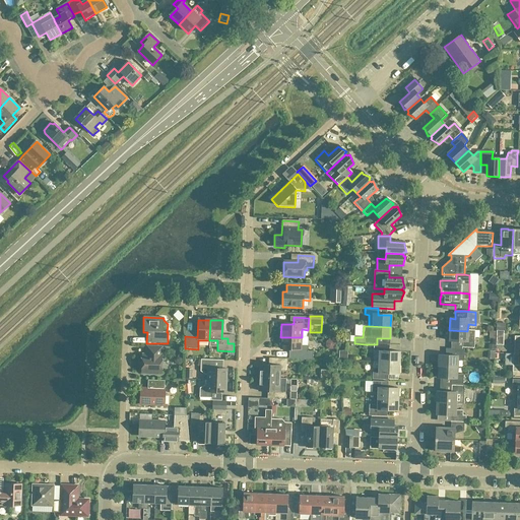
[(474,331),(467,331),(449,330),(449,342),(462,342),(462,348),(474,348),(474,331)]
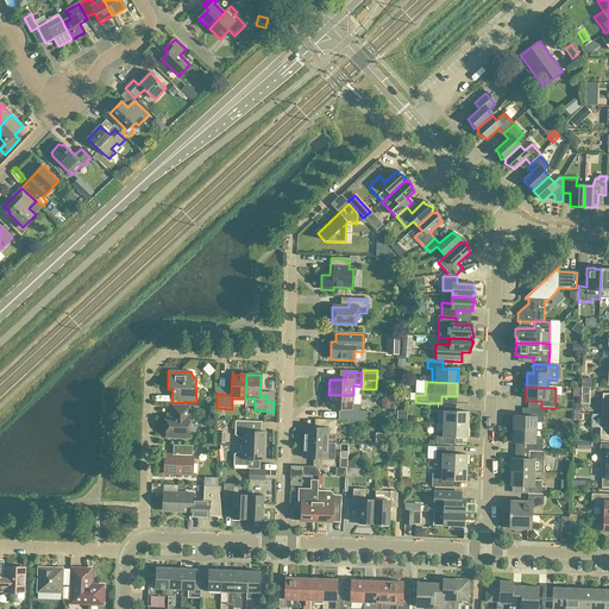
[(360,406),(352,406),(353,395),(328,395),(328,410),(343,410),(343,421),(366,422),(366,413),(359,413),(360,406)]
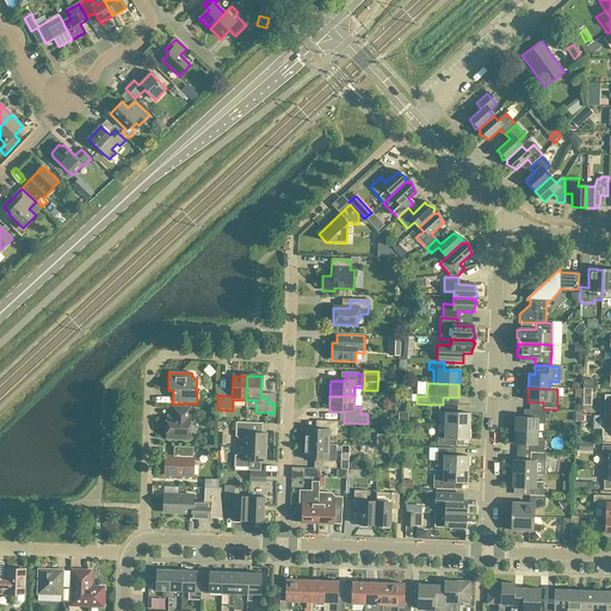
[(457,406),(443,405),(439,405),(439,413),(445,413),(445,426),(469,427),(469,414),(457,414),(457,406)]
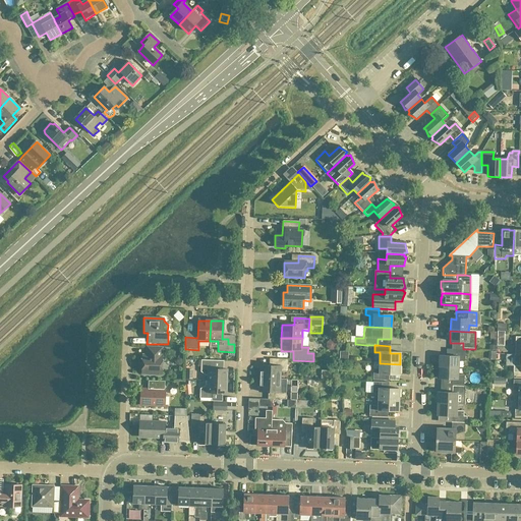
[(162,356),(161,356),(162,349),(147,348),(147,356),(142,355),(141,374),(162,375),(162,356)]
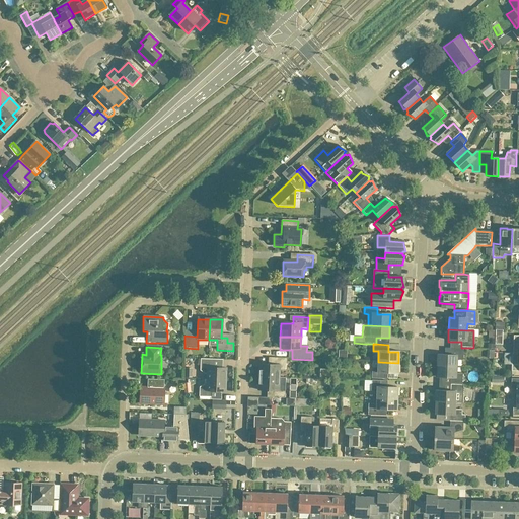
[(437,355),(437,367),(456,367),(456,361),(462,361),(463,350),(455,349),(455,356),(437,355)]
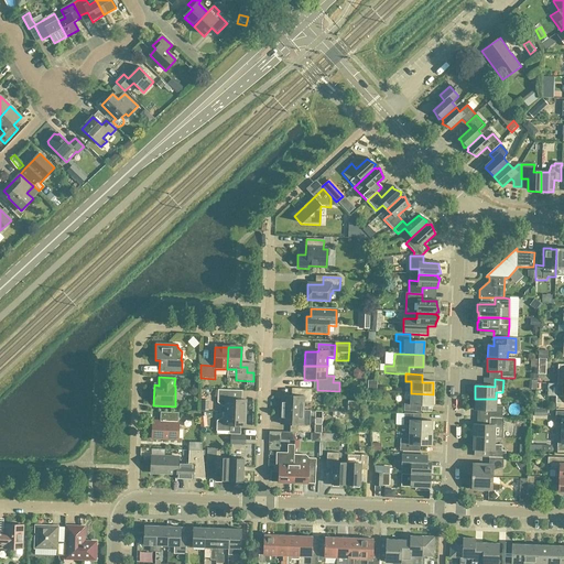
[(367,391),(377,391),(377,382),(368,381),(367,391)]
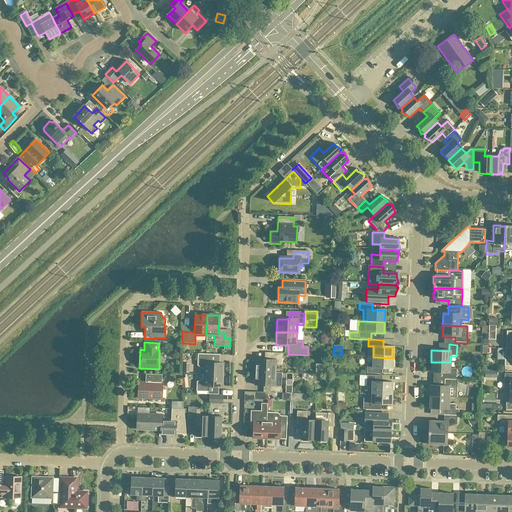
[(498,357),(498,348),(489,348),(489,357),(498,357)]
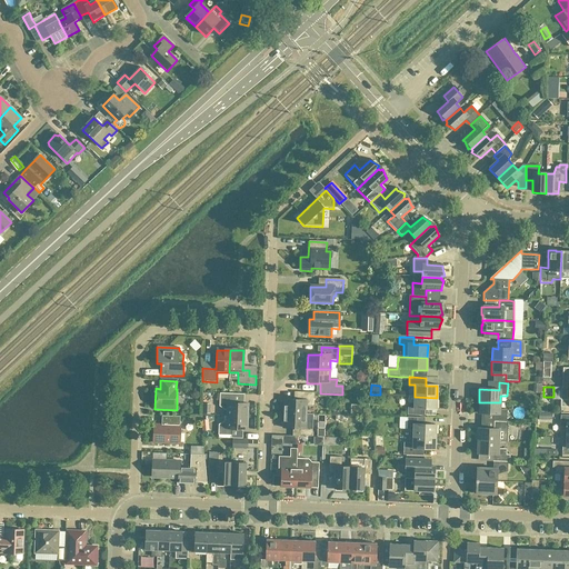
[(283,400),(283,415),(306,416),(307,406),(313,406),(313,393),(299,392),(299,400),(283,400)]
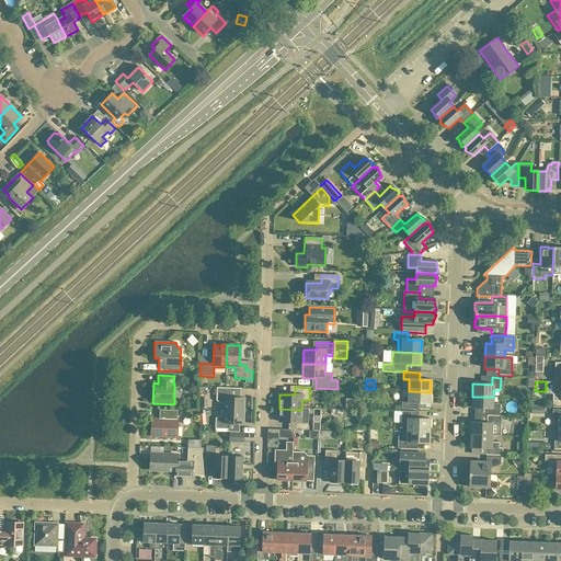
[(224,411),(244,412),(244,399),(229,399),(230,389),(217,389),(216,401),(221,405),(224,405),(224,411)]
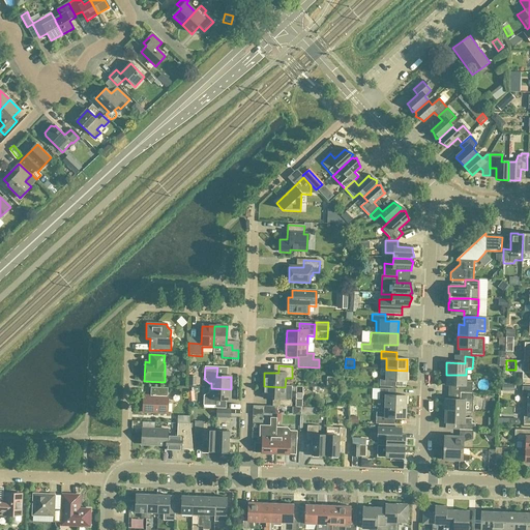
[(407,371),(386,370),(385,377),(380,376),(380,387),(395,388),(395,382),(407,382),(407,371)]
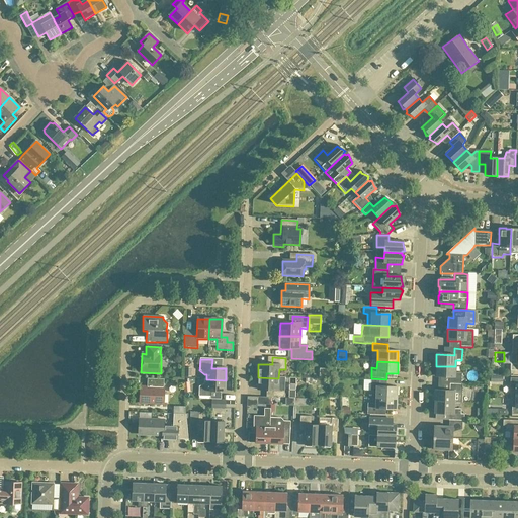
[(455,366),(436,366),(435,377),(449,377),(449,384),(461,384),(461,373),(455,373),(455,366)]
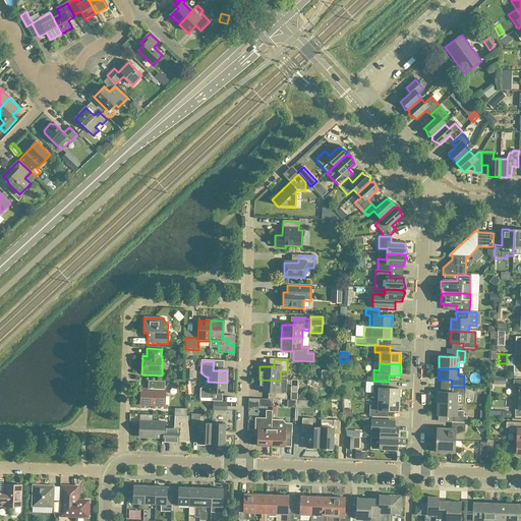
[(272,400),(273,400),(286,401),(287,381),(280,381),(259,380),(258,393),(273,393),(272,400)]
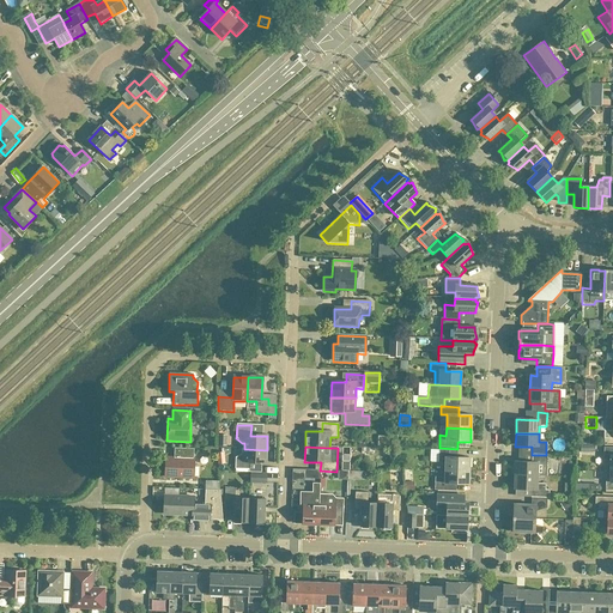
[(165,478),(193,479),(194,460),(193,460),(194,449),(174,448),(174,459),(165,459),(165,478)]
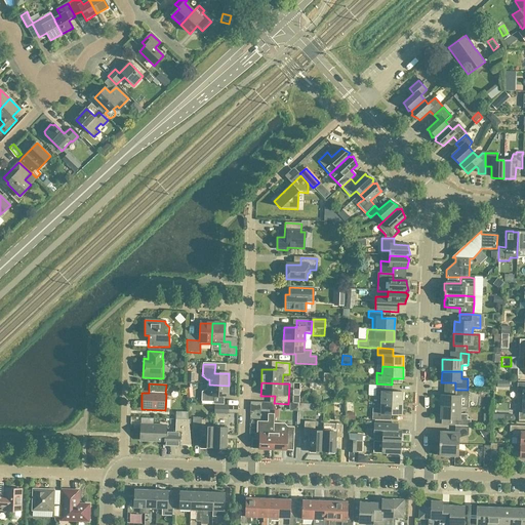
[(229,386),(209,385),(208,390),(207,390),(201,393),(201,402),(213,403),(213,397),(228,397),(229,386)]
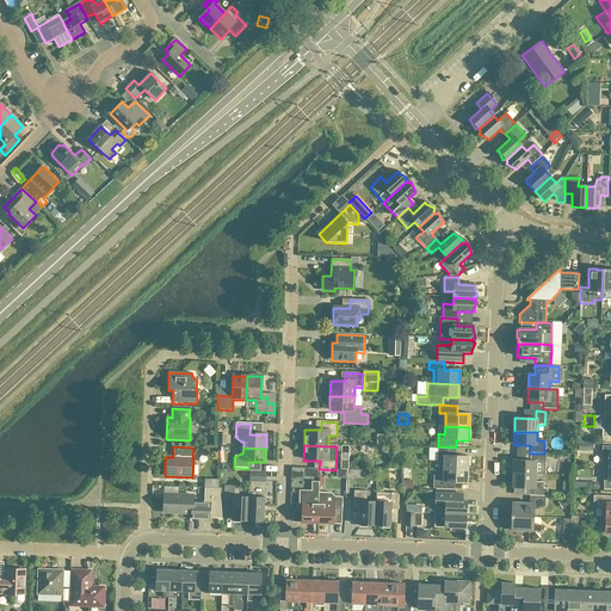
[(456,457),(456,450),(438,449),(437,462),(444,462),(443,469),(468,470),(468,457),(456,457)]
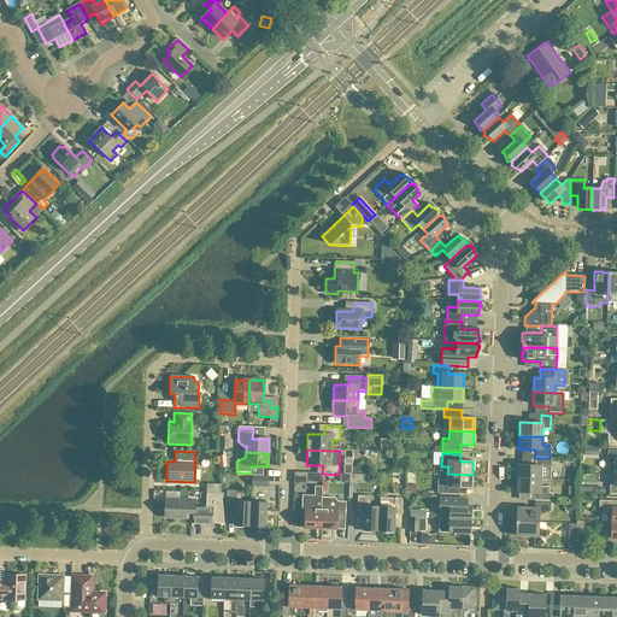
[(535,465),(518,465),(517,479),(541,480),(550,481),(551,459),(535,458),(535,465)]
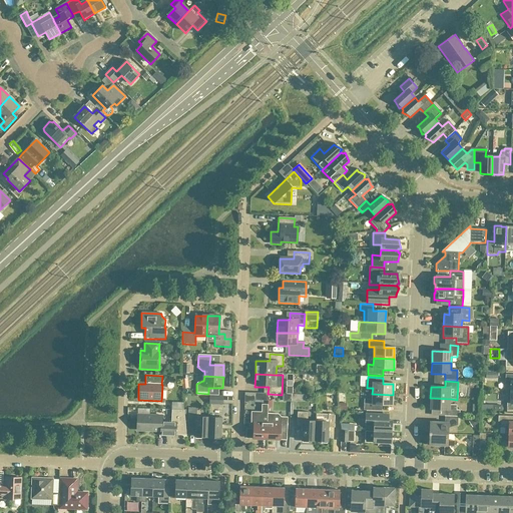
[(382,412),(382,406),(392,406),(393,395),(372,394),(372,401),(364,400),(364,411),(382,412)]
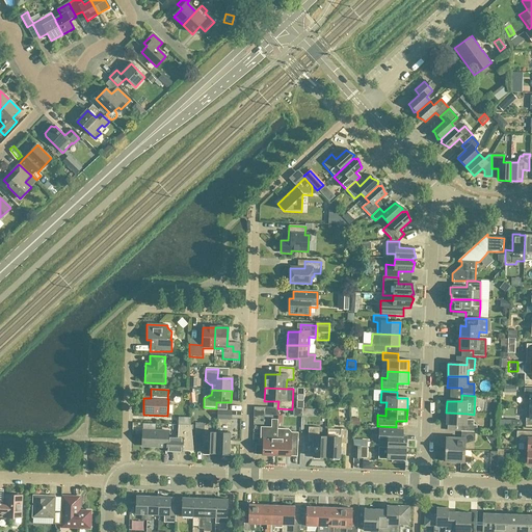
[(217,411),(217,420),(231,420),(231,411),(217,411)]
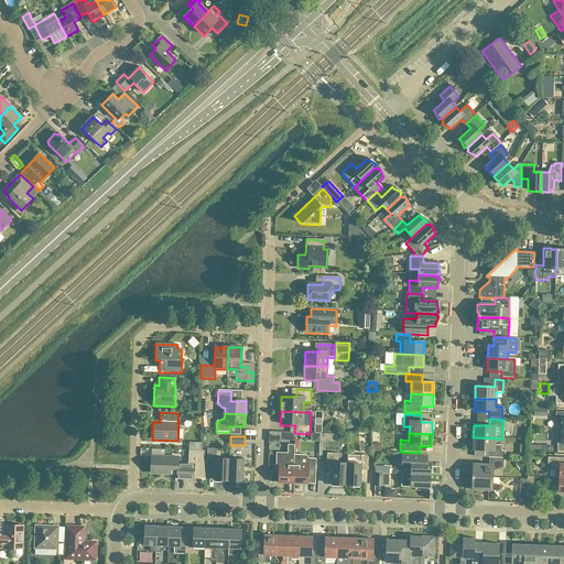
[(473,437),(473,451),(488,452),(487,458),(489,458),(503,459),(505,459),(506,452),(501,452),(501,446),(494,446),(495,438),(473,437)]
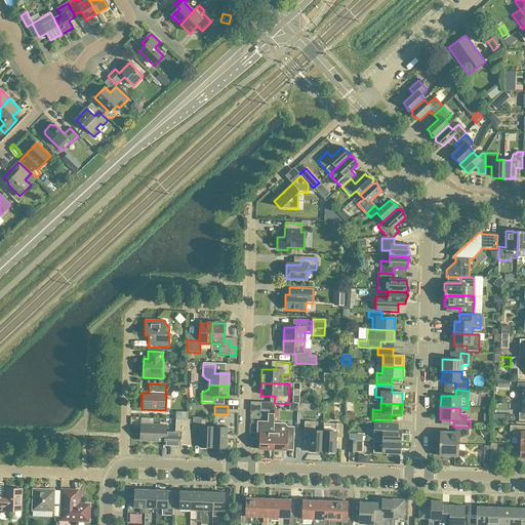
[(349,414),(348,420),(355,422),(357,415),(349,414)]
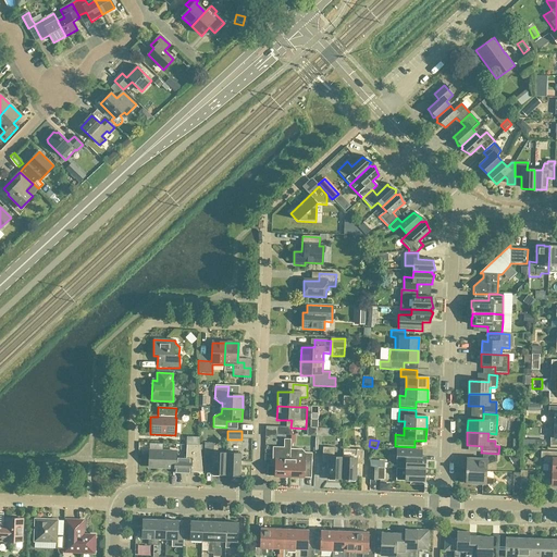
[(274,478),(289,478),(291,453),(291,449),(291,442),(285,442),(285,449),(273,449),(273,459),(275,459),(274,478)]
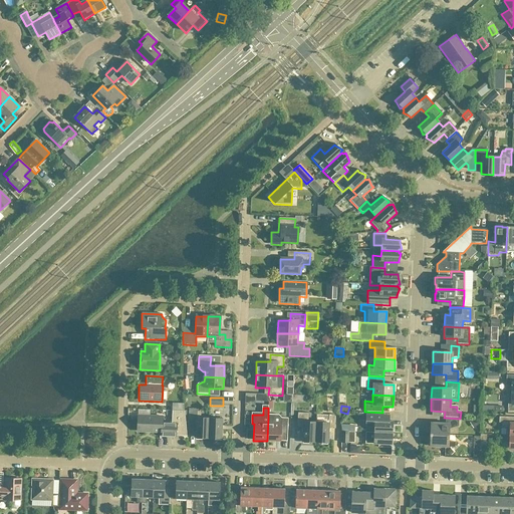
[(196,439),(208,439),(209,419),(201,419),(202,410),(189,410),(188,424),(196,424),(196,439)]
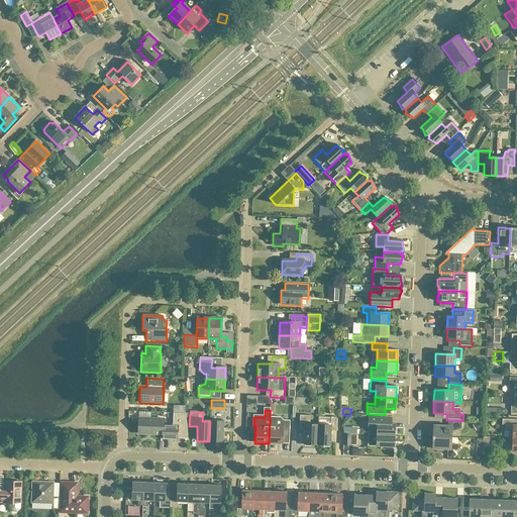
[(163,420),(138,419),(138,434),(162,435),(162,439),(177,440),(177,438),(188,439),(188,436),(186,414),(173,413),(173,426),(163,426),(163,420)]
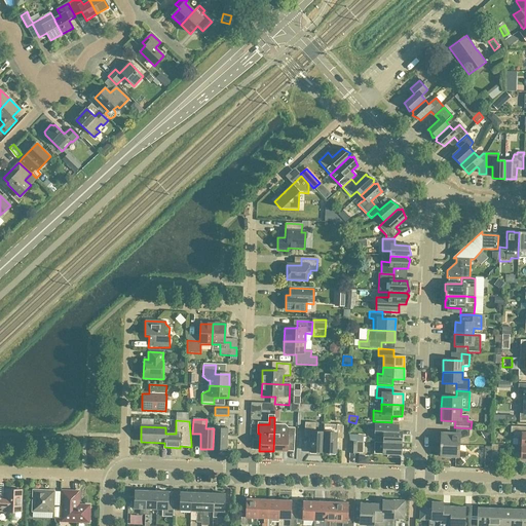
[(309,453),(323,453),(324,433),(315,433),(315,423),(304,423),(304,438),(310,438),(309,453)]
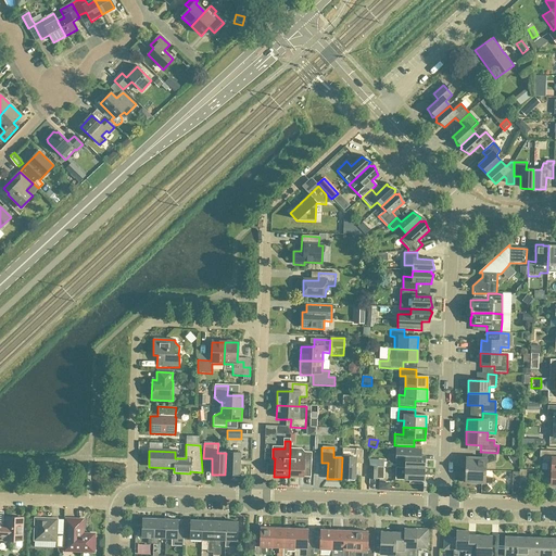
[(290,449),(290,452),(289,477),(303,478),(304,466),(311,466),(312,453),(304,453),(302,450),(290,449)]
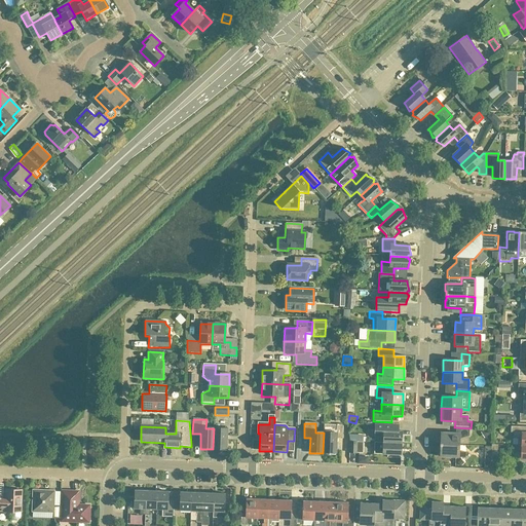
[(336,439),(342,439),(342,425),(336,425),(336,434),(324,433),(323,453),(335,454),(336,439)]
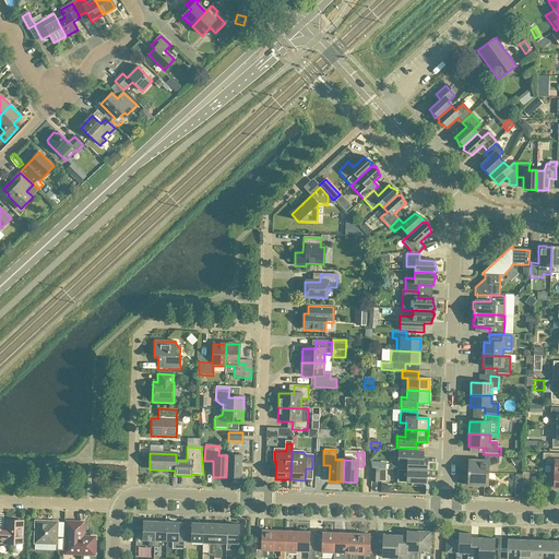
[(407,465),(407,471),(426,472),(427,460),(423,459),(423,452),(399,452),(397,465),(407,465)]
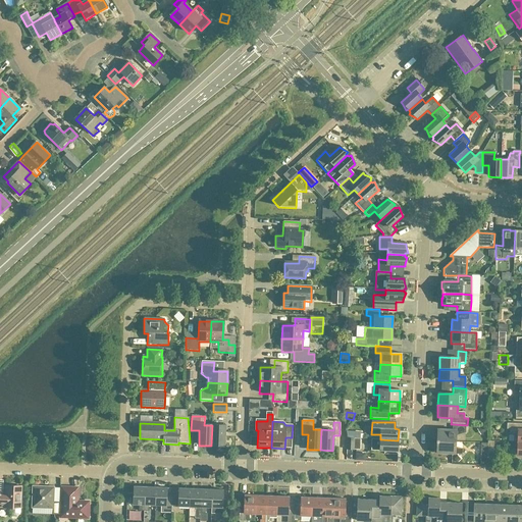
[(436,441),(456,442),(456,436),(465,433),(466,425),(453,424),(452,430),(436,430),(435,437),(436,437),(436,441)]
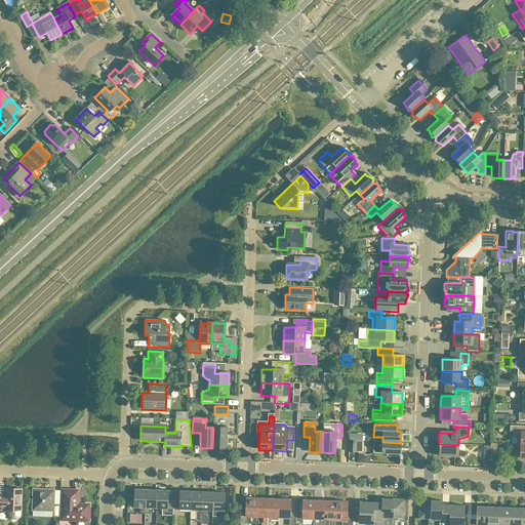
[(524,445),(524,433),(523,433),(523,427),(510,427),(510,433),(513,433),(512,437),(520,438),(520,446),(524,445)]
